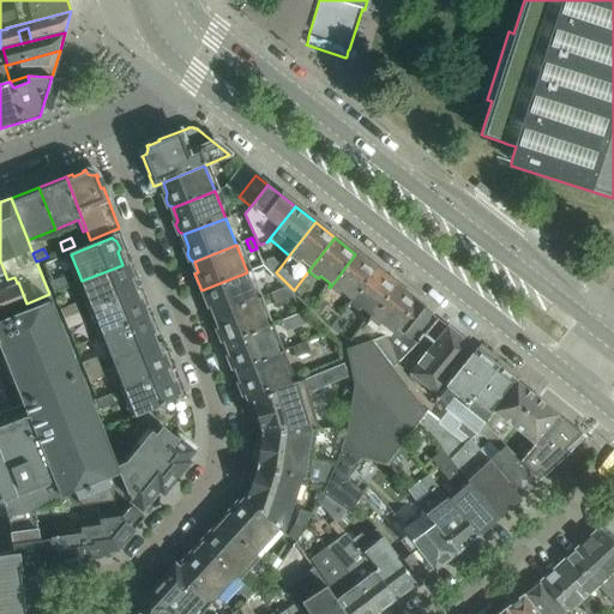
[(350,300),(374,270),(355,254),(330,288),(337,295),(341,292),(350,300)]
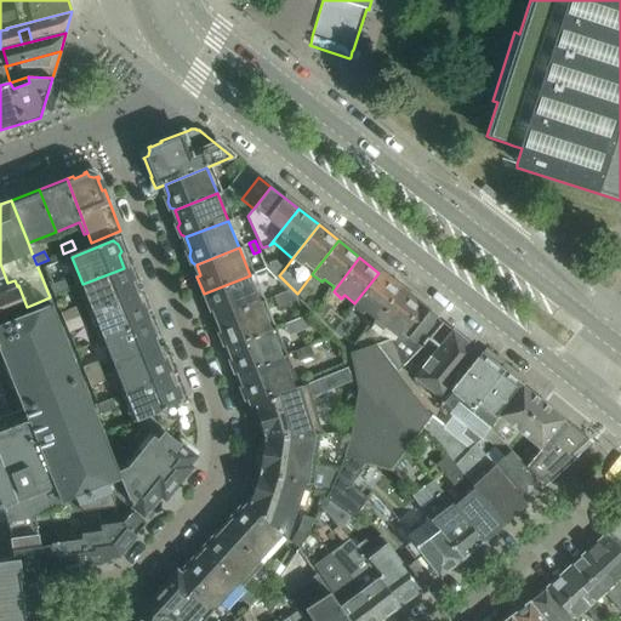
[(285,268),(275,260),(269,263),(271,267),(279,275),(285,268)]
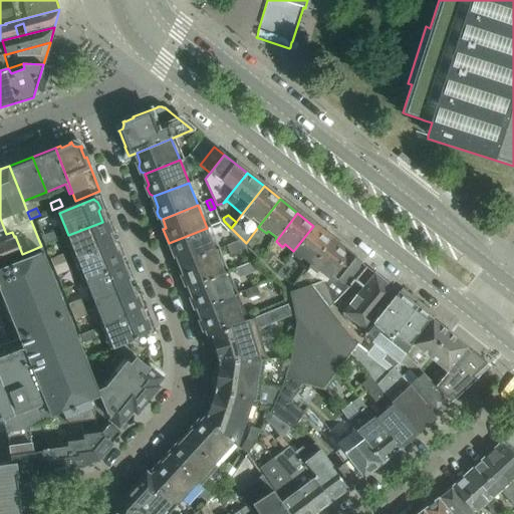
[(6,234),(0,218),(0,242),(14,237),(12,232),(6,234)]
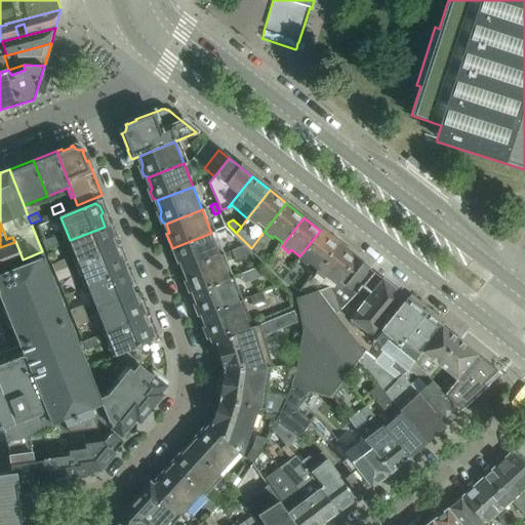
[(114,248),(110,239),(112,235),(109,229),(106,228),(105,227),(70,240),(78,263),(114,248)]
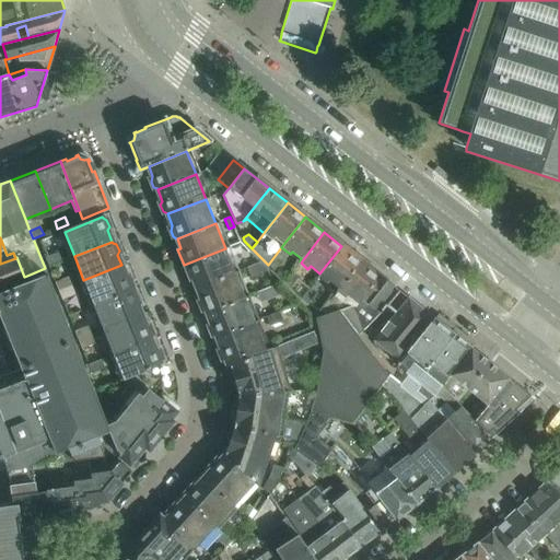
[(339,289),(361,261),(341,246),(319,273),(318,276),(326,283),(328,280),(338,288),(339,289)]
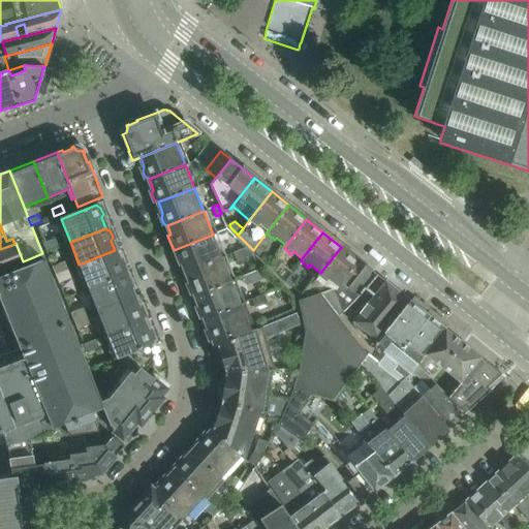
[(221,256),(213,235),(174,250),(180,265),(183,263),(185,270),(221,256)]
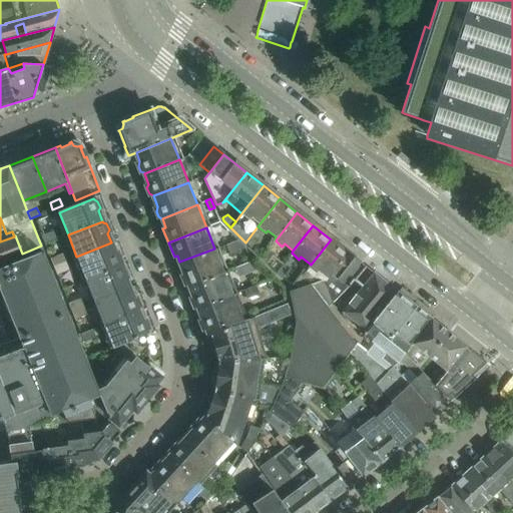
[(56,238),(53,231),(41,235),(44,243),(56,238)]
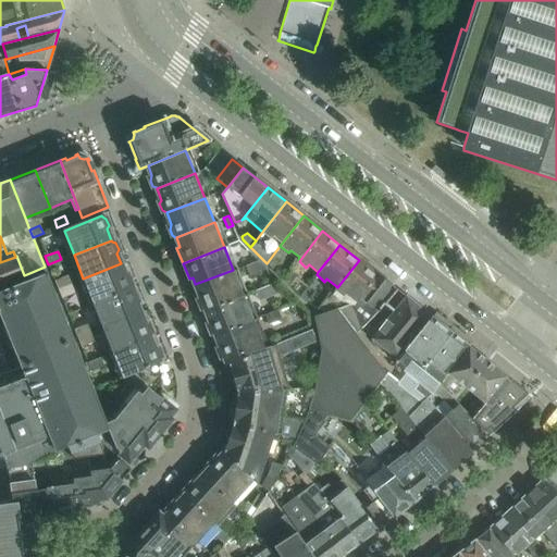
[(257,260),(251,254),(242,258),(245,264),(257,260)]
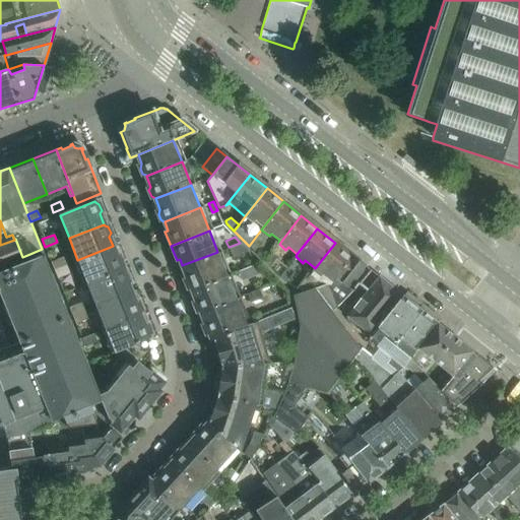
[(254,251),(260,243),(255,238),(249,246),(254,251)]
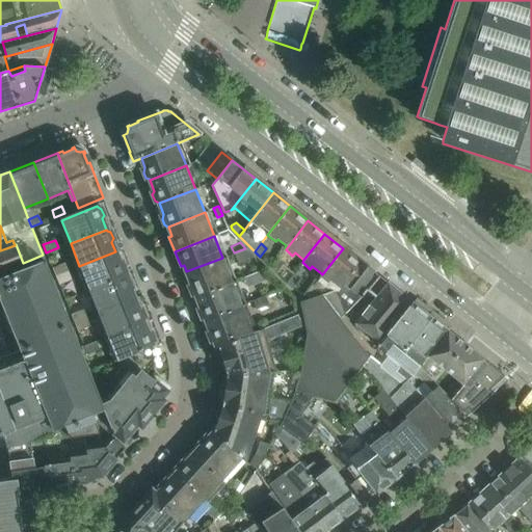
[(16,244),(15,245),(0,250),(0,272),(23,263),(16,244)]
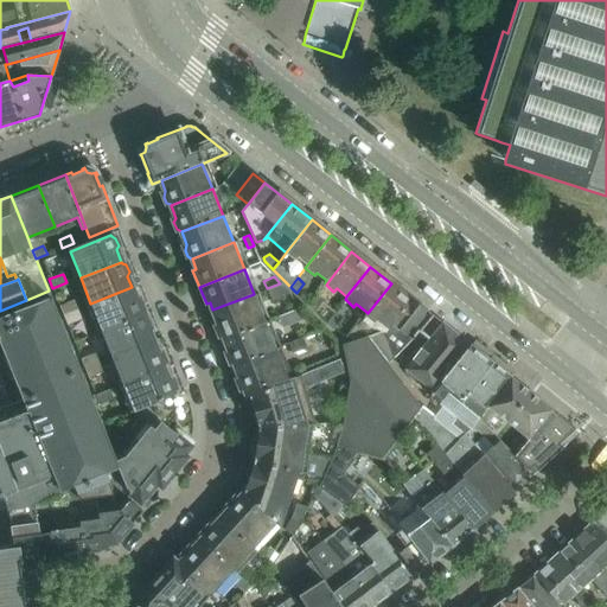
[(289,292),(280,283),(267,288),(270,299),(289,292)]
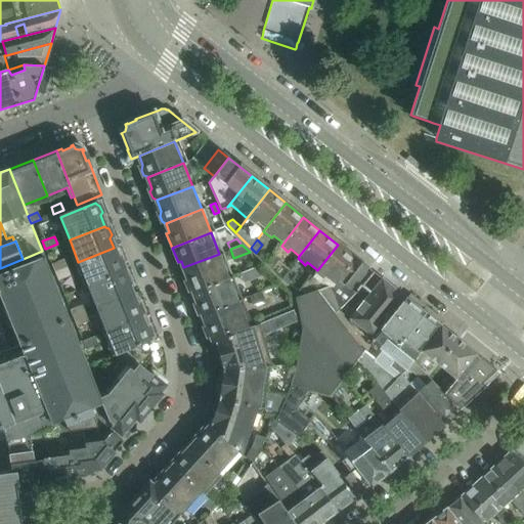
[(331,289),(354,258),(338,245),(317,270),(316,269),(299,292),(304,295),(330,285),(331,289)]
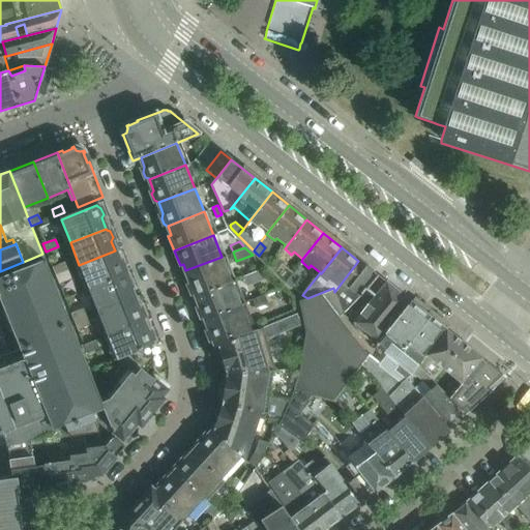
[(127,273),(121,259),(119,260),(115,251),(79,265),(88,289),(127,273)]
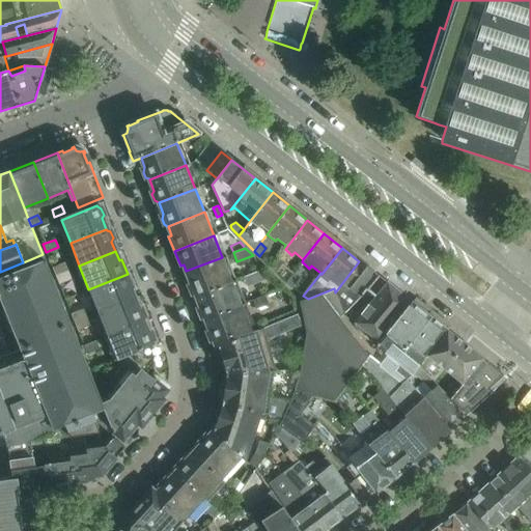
[(102,402),(89,370),(43,254),(28,260),(30,266),(0,277),(0,307),(5,319),(8,318),(21,348),(0,356),(0,427),(7,445),(7,447),(31,443),(30,440),(55,430),(57,438),(100,432),(93,413),(95,412),(102,402)]
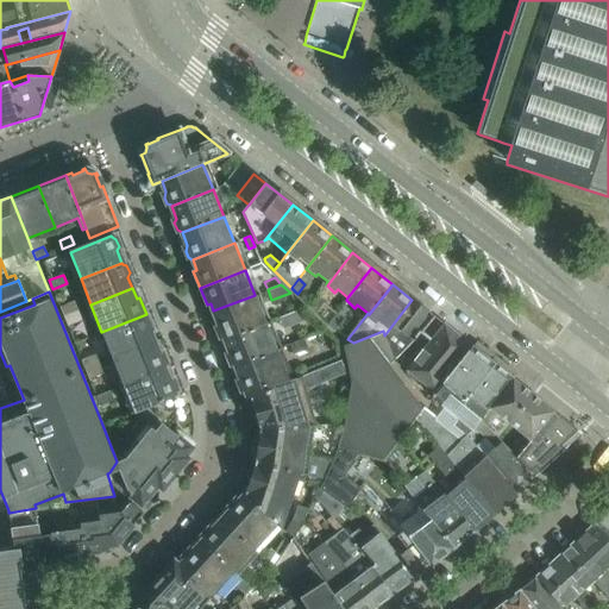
[(265,321),(255,295),(213,311),(219,325),(215,328),(219,337),(224,338),(265,321)]
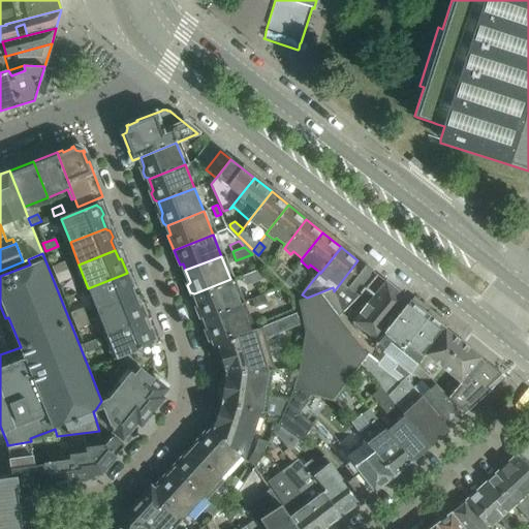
[(275,271),(281,261),(276,257),(269,266),(275,271)]
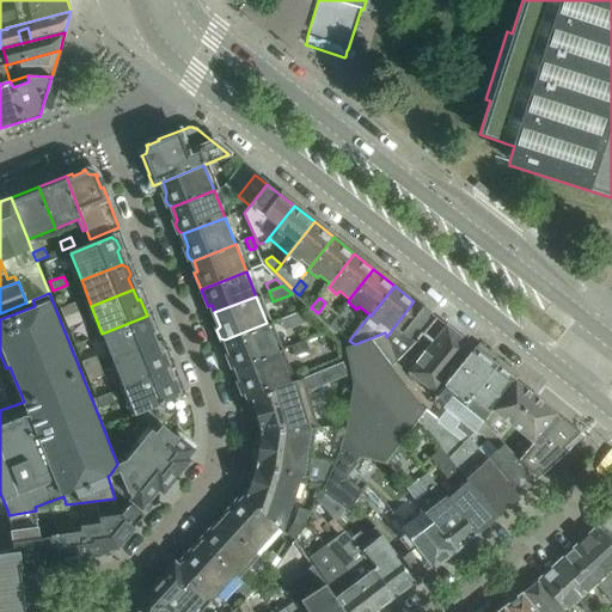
[(420,337),(435,318),(414,301),(386,337),(396,361),(420,337)]
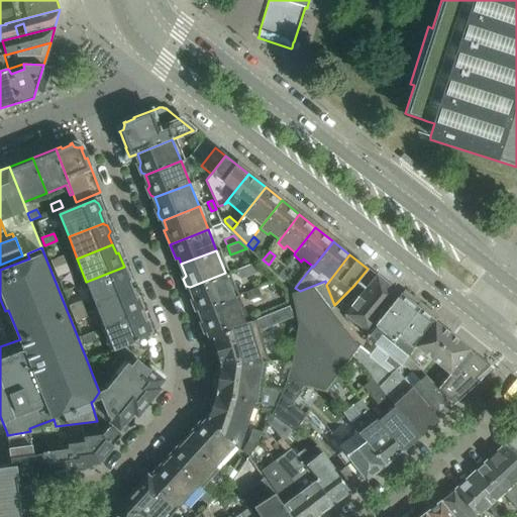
[(66,263),(63,255),(50,261),(54,268),(66,263)]
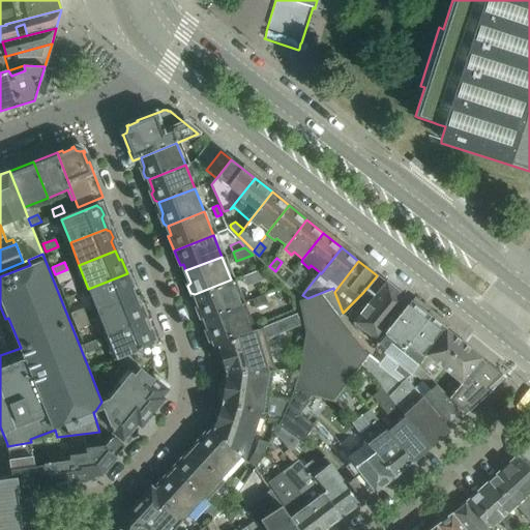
[(71,278),(67,269),(55,274),(59,283),(71,278)]
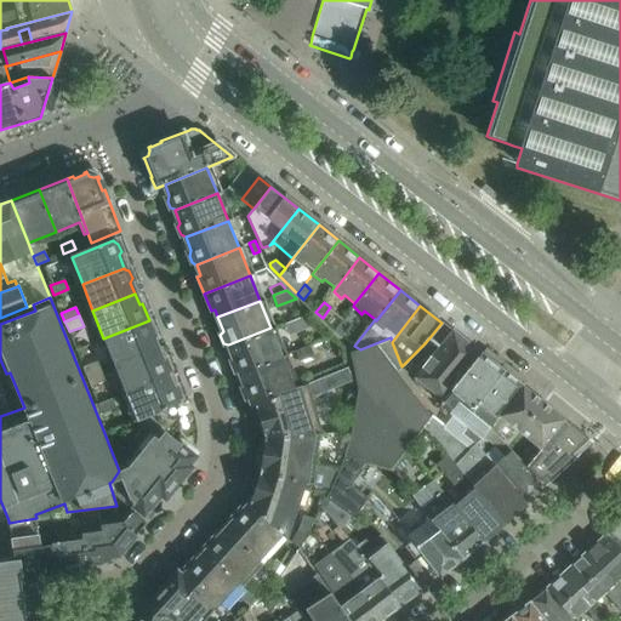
[(306,317),(296,320),(301,331),(311,328),(306,317)]
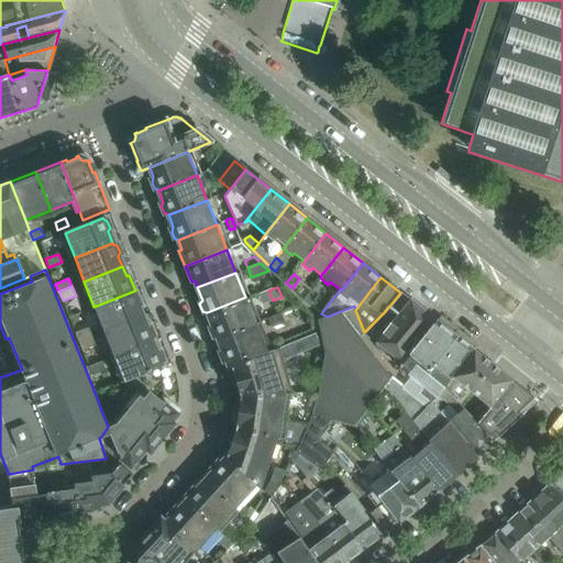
[(141,316),(138,308),(142,306),(135,290),(94,307),(103,330),(141,316)]
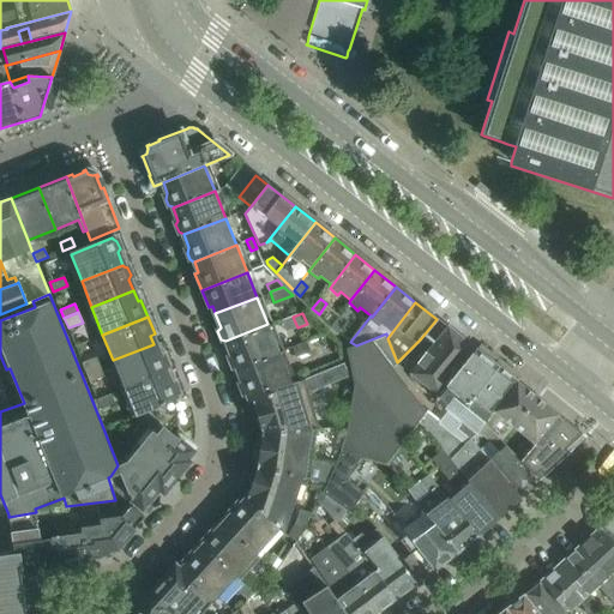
[(337,332),(345,320),(338,317),(330,326),(337,332)]
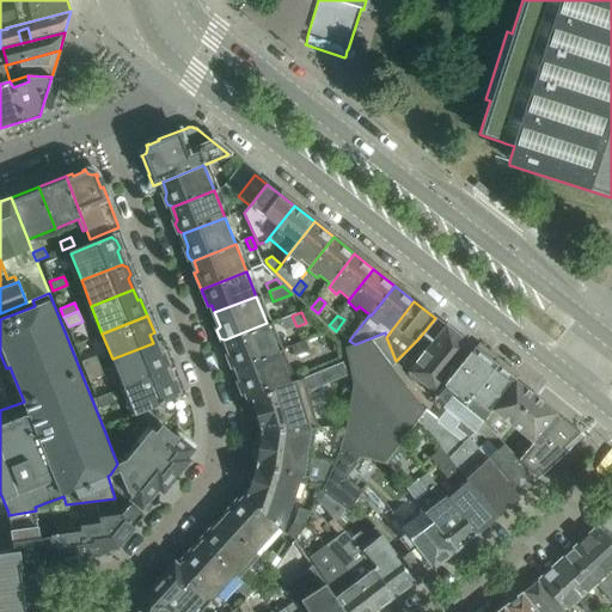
[(277,350),(267,323),(225,340),(231,353),(228,359),(231,365),(236,366),(236,367),(277,350)]
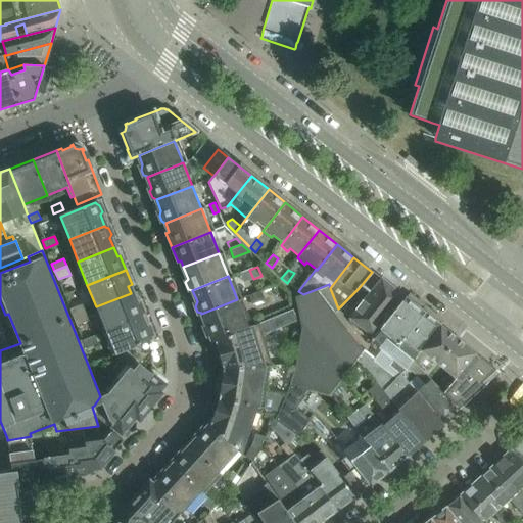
[(374,338),(405,297),(381,279),(349,319),(373,338),(374,338)]
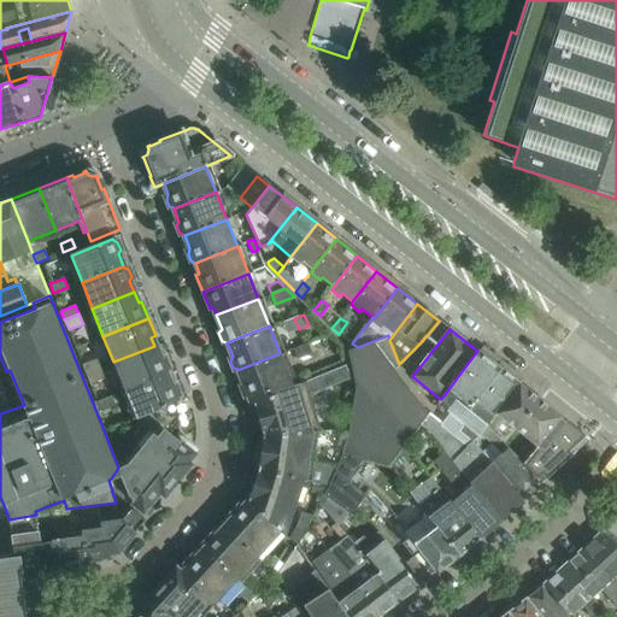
[(428,413),(394,369),(399,364),(389,340),(388,335),(358,347),(348,351),(356,387),(350,429),(342,452),(365,458),(388,465),(421,423),(428,413)]
